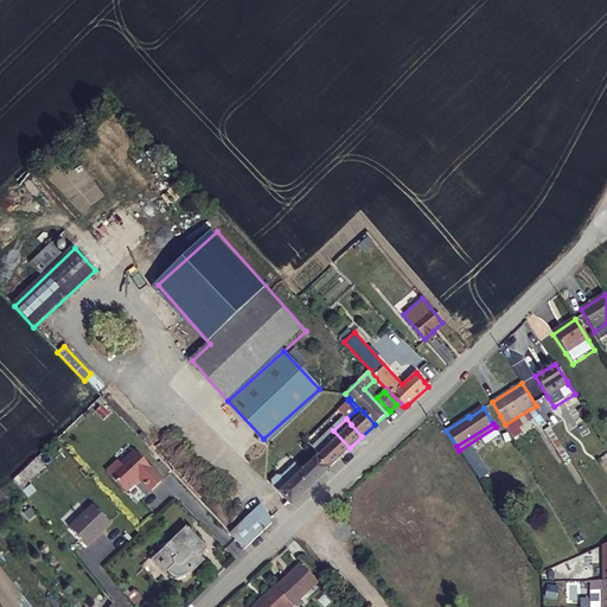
[(550,428),(545,432),(547,434),(564,461),(569,458),(553,432),(550,428)]
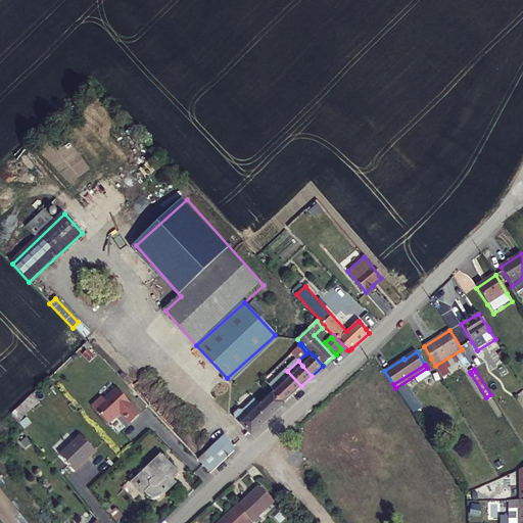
[(301,386),(287,371),(284,374),(288,379),(298,389),(301,386)]
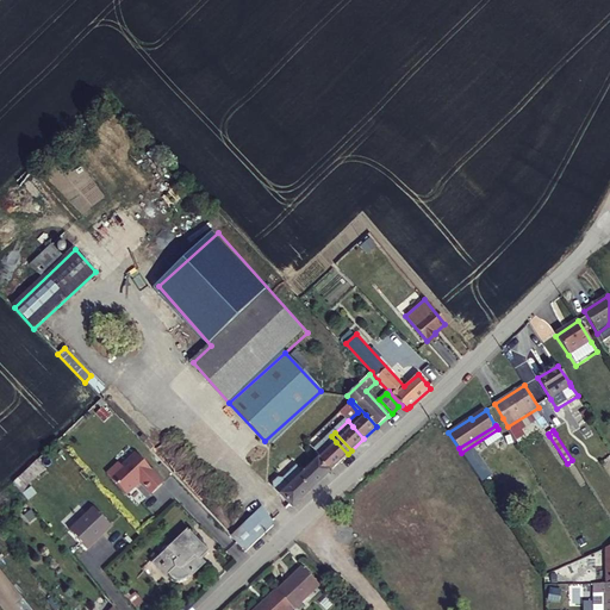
[(336,442),(331,436),(329,434),(321,441),(340,461),(348,454),(336,442)]
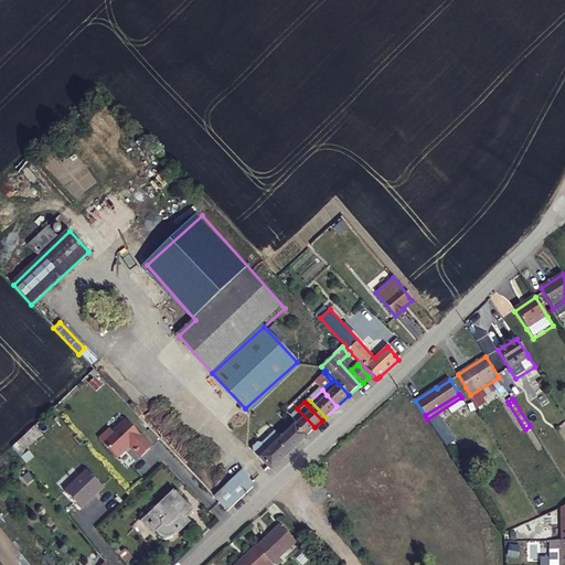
[(129,407),(139,417),(141,415),(132,405),(129,407)]
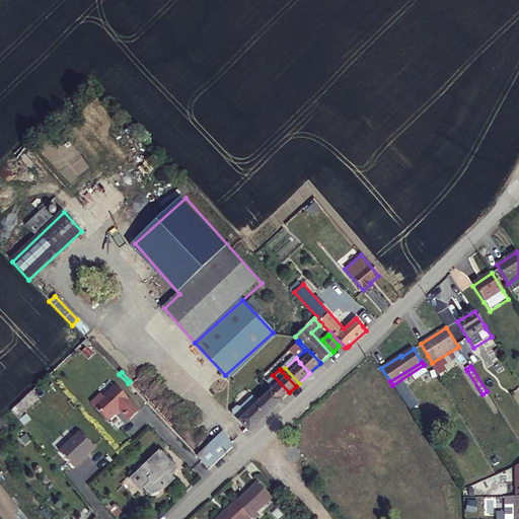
[(281,401),(289,392),(273,375),(267,382),(269,384),(273,389),(270,392),(280,402),(281,401)]
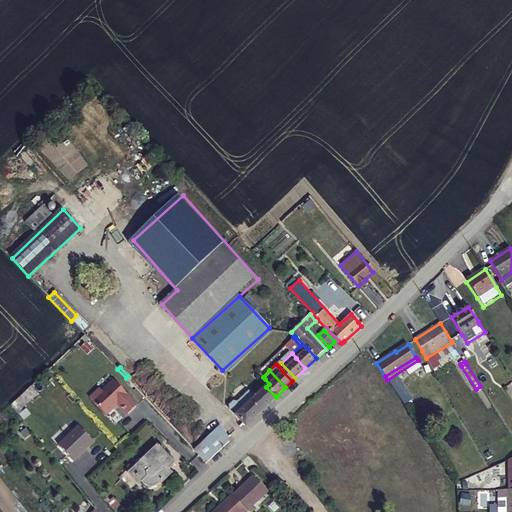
[(137,405),(114,380),(102,391),(99,388),(90,398),(106,415),(117,404),(127,414),(137,405)]
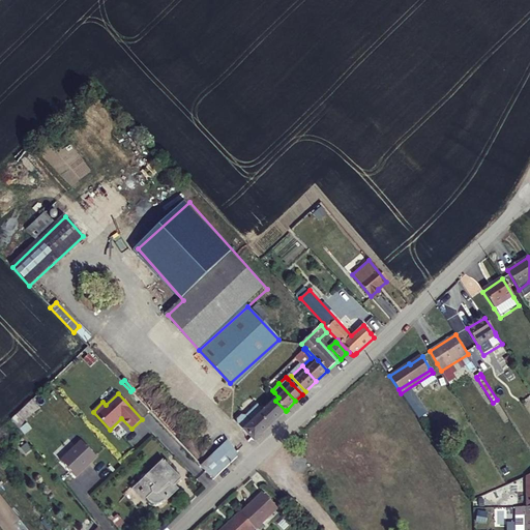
[(10,418),(17,425),(38,408),(31,400),(10,418)]
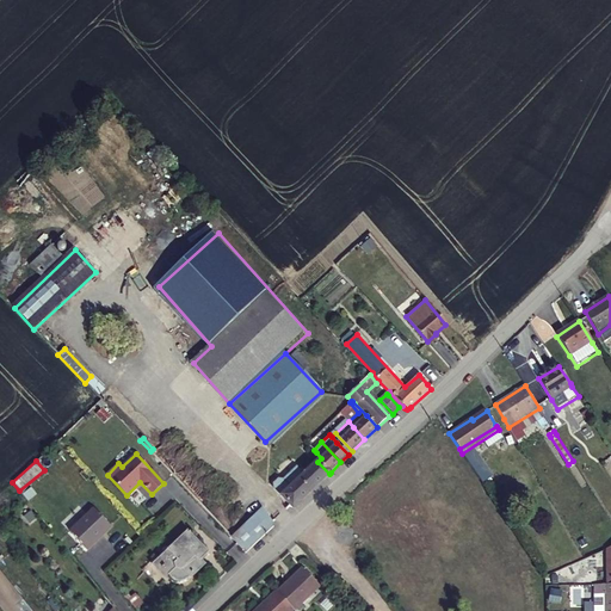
[(329,474),(318,462),(304,474),(291,486),(303,499),(329,474)]
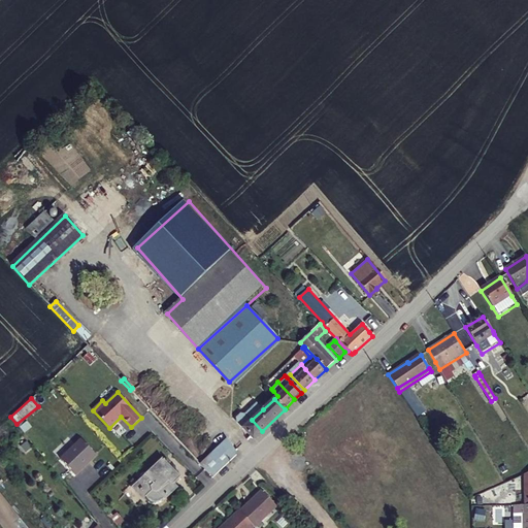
[(252,420),(263,409),(257,402),(245,413),(252,420)]
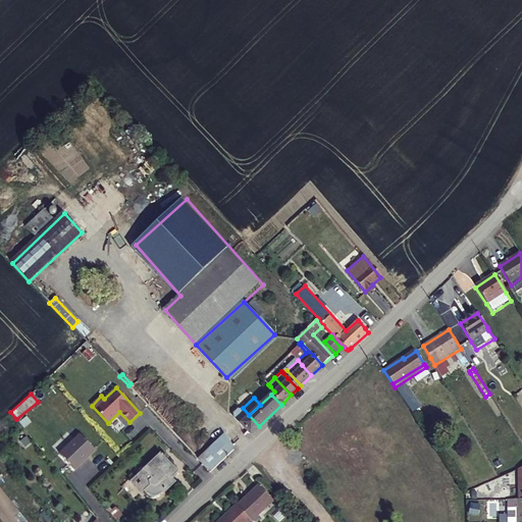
[(250,433),(259,426),(249,415),(243,408),(242,408),(237,406),(232,410),(235,417),(248,431),(247,433),(248,434),(249,432),(250,433)]
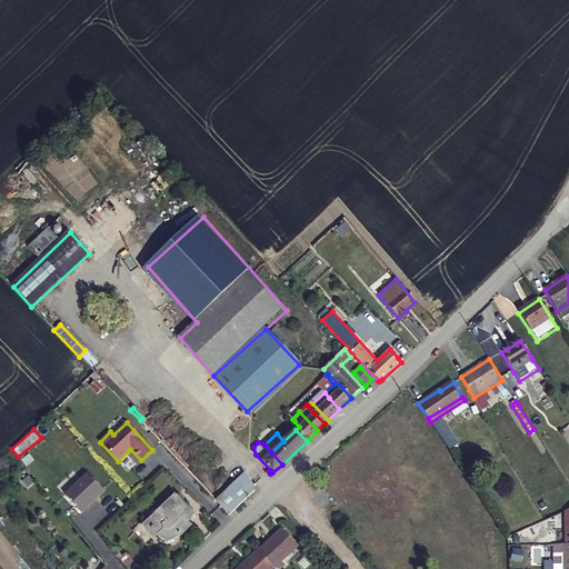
[(103,490),(87,473),(66,495),(81,512),(103,490)]
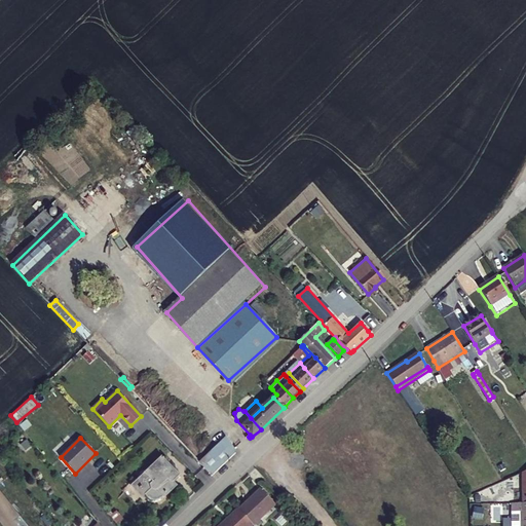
[(235,448),(226,438),(199,462),(213,477),(236,452),(236,449),(238,447),(237,446),(235,448)]
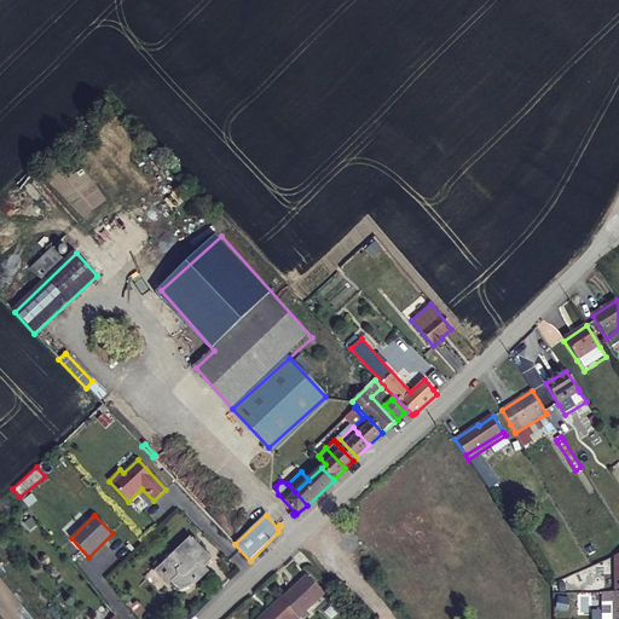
[(156,571),(169,585),(171,584),(175,589),(177,590),(179,591),(181,591),(184,591),(186,590),(189,589),(207,572),(203,568),(213,560),(192,538),(156,571)]
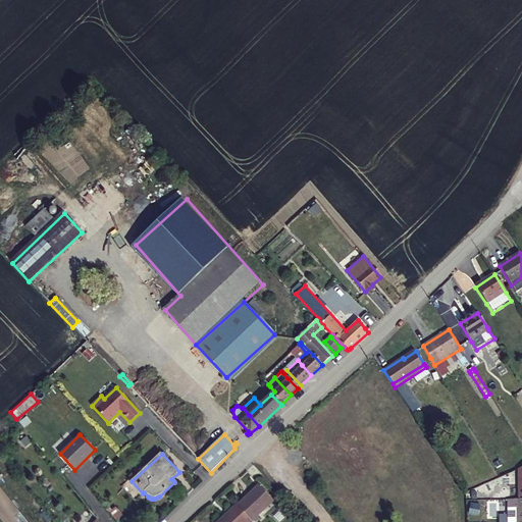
[(252,521),(274,502),(258,485),(237,507),(251,521),(252,521)]
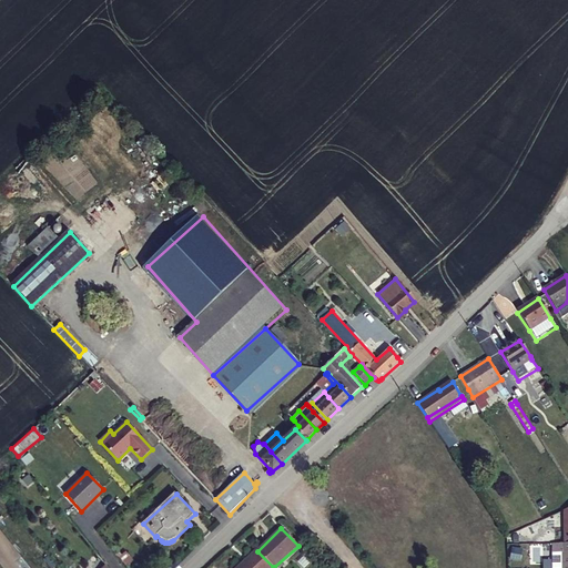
[(567,567),(567,541),(565,541),(550,543),(553,567),(567,567)]
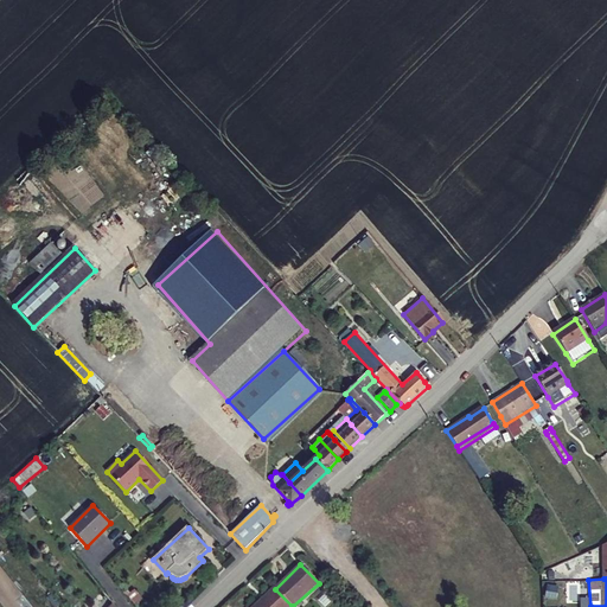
[(292,606),(275,589),(256,606),(292,606)]
